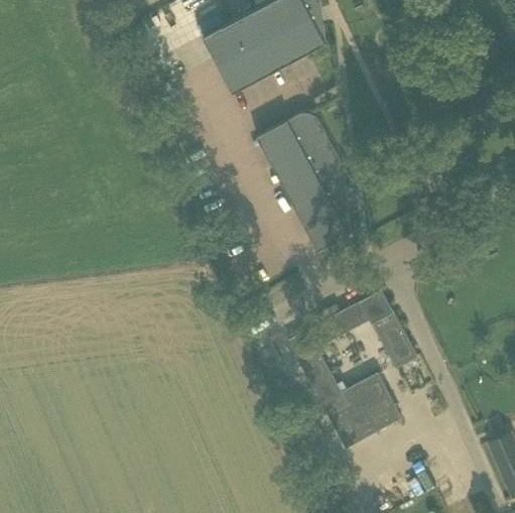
[(326,44),(324,26),(318,0),(273,0),(203,38),(232,94),(326,44)]
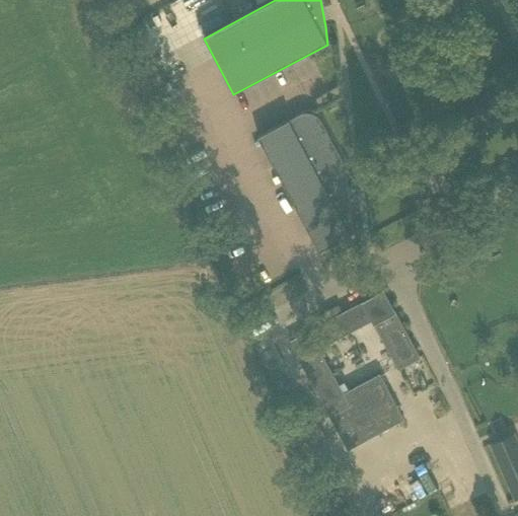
[(343,165),(342,162),(320,124),(318,120),(315,118),(311,116),(307,115),(303,116),(300,117),(257,139),(318,253),(353,235),(345,170),(344,167),(343,165)]
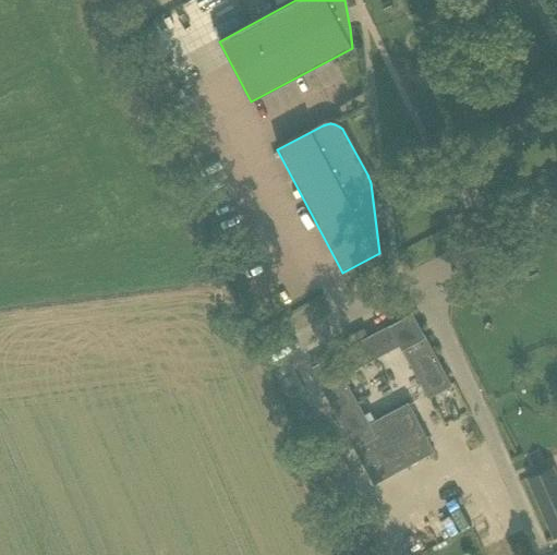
[(449,387),(430,350),(411,316),(312,371),(374,485),(433,453),(408,407),(368,427),(341,377),(399,346),(428,398),(449,387)]
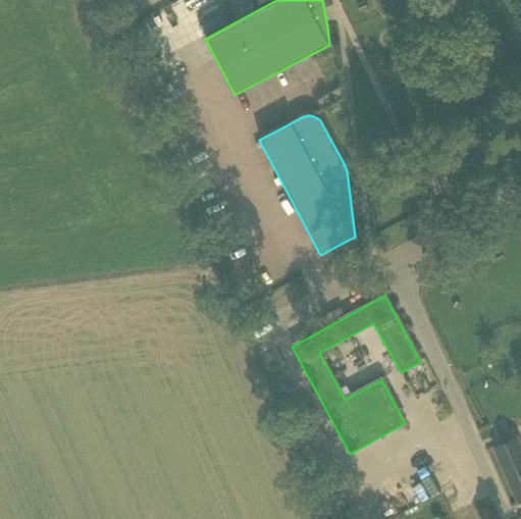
[(520,446),(517,436),(489,450),(516,506),(520,503),(520,446)]
